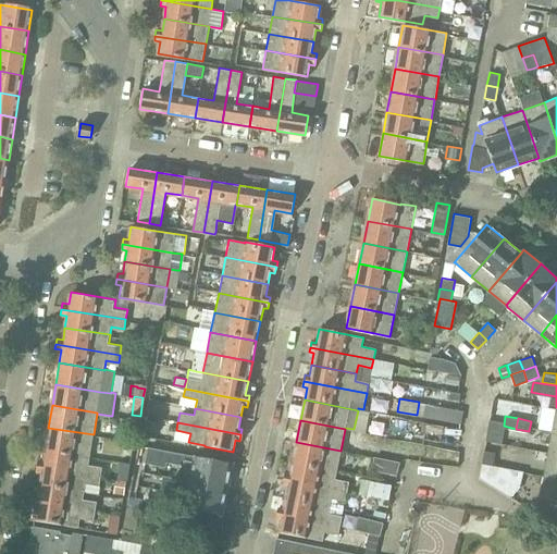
[(48,428),(45,450),(90,456),(94,434),(48,428)]
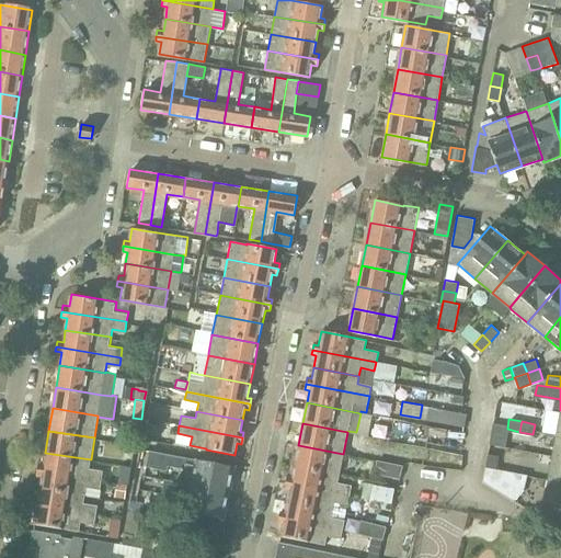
[(560,433),(556,433),(551,456),(560,457),(560,433)]
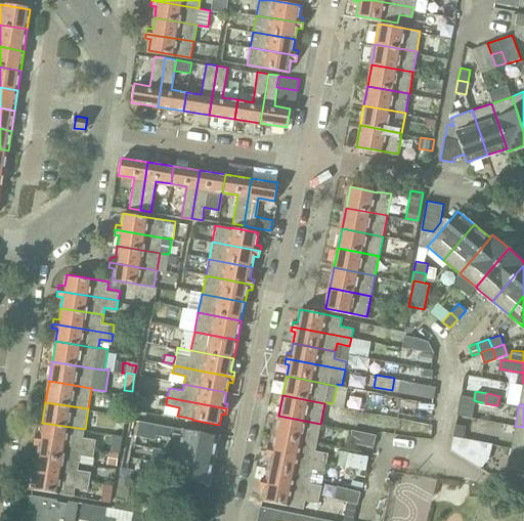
[(456,413),(453,435),(464,437),(468,415),(456,413)]
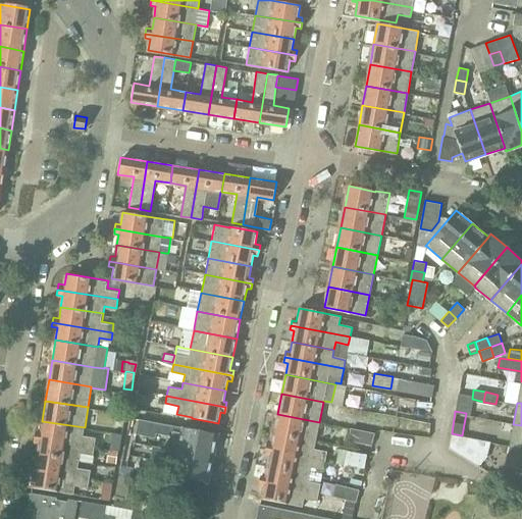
[(277,414),(273,434),(315,443),(319,422),(277,414)]
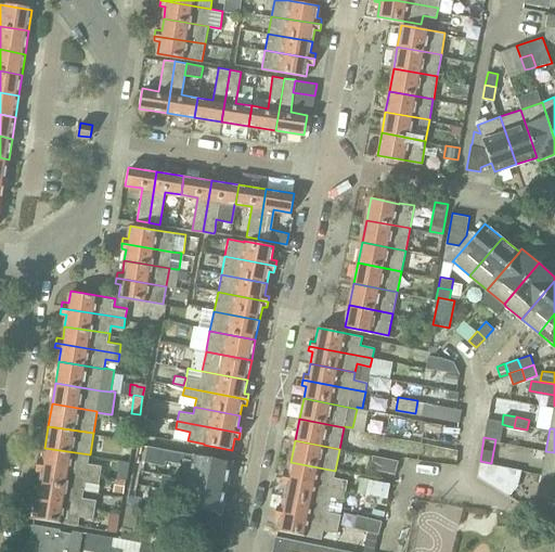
[(147,446),(144,461),(165,464),(166,460),(178,462),(176,476),(163,474),(157,500),(220,513),(230,462),(147,446)]
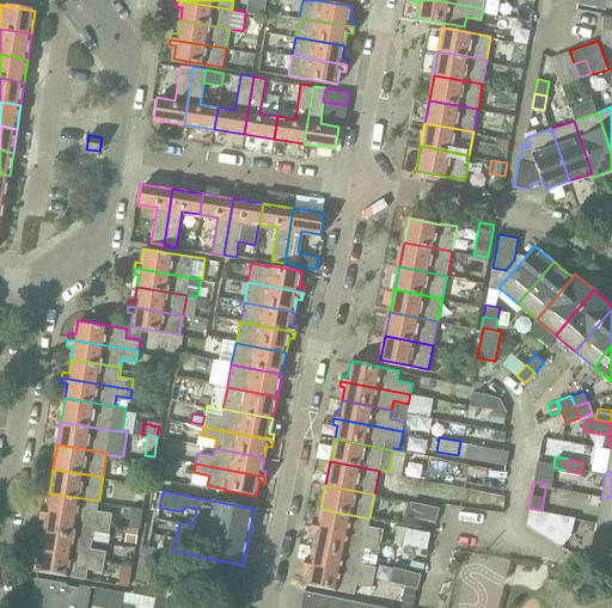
[(41,504),(40,511),(111,523),(112,513),(97,510),(99,501),(49,493),(48,505),(41,504)]
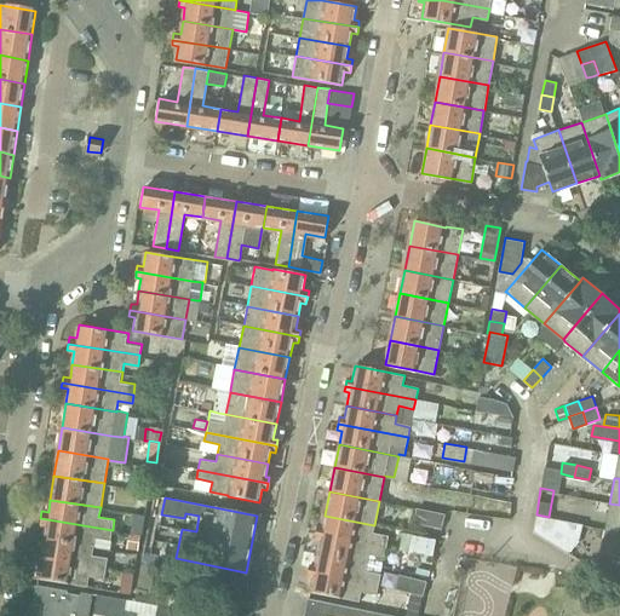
[(608,512),(604,528),(619,530),(619,505),(609,504),(608,512)]
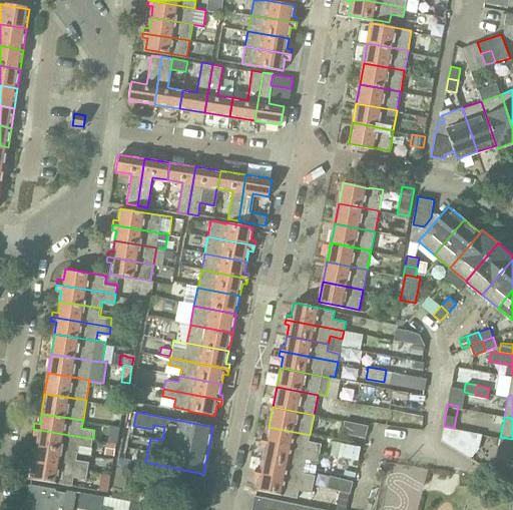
[(441,439),(469,457),(479,445),(482,434),(454,428),(444,426),(441,439)]
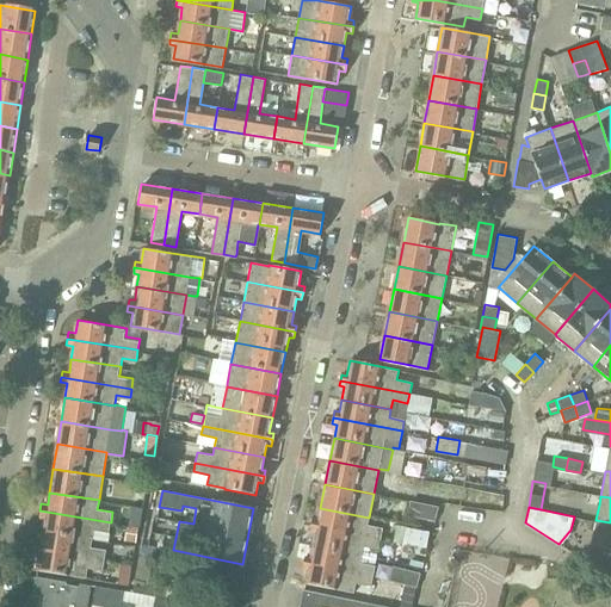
[(313,519),(312,525),(380,538),(382,528),(382,527),(368,524),(369,518),(320,508),(318,520),(313,519)]
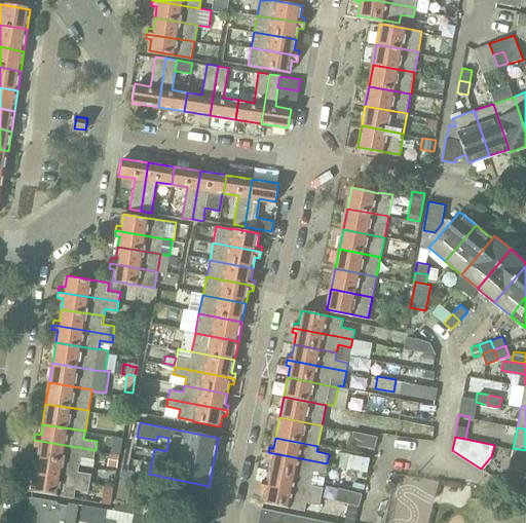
[(34,440),(33,445),(39,446),(37,456),(79,462),(81,456),(95,458),(96,450),(34,440)]
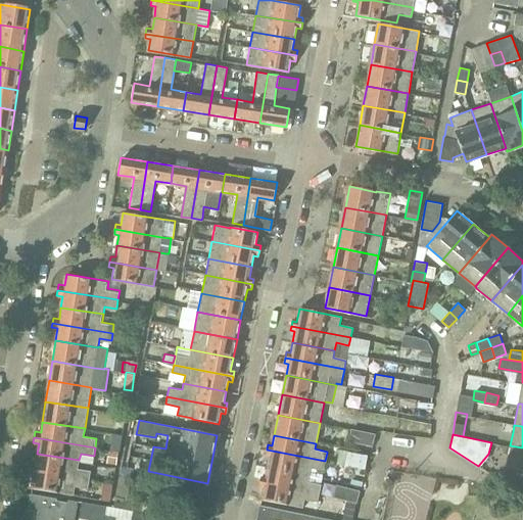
[(522,447),(510,445),(506,467),(510,468),(522,470),(522,447)]
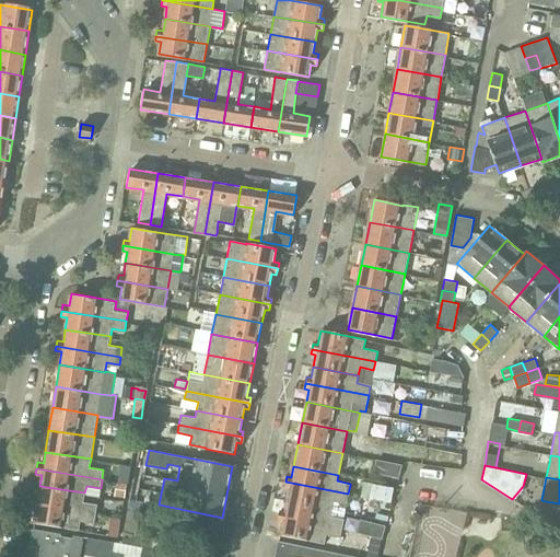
[(116,480),(114,495),(125,497),(127,482),(116,480)]
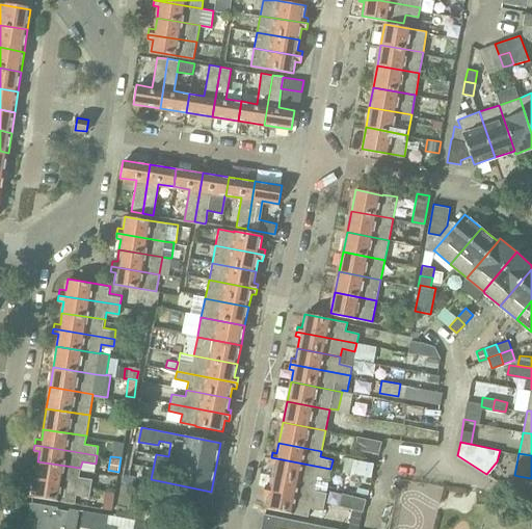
[(271,457),(270,463),(274,464),(271,475),(314,483),(314,482),(327,485),(330,469),(271,457)]
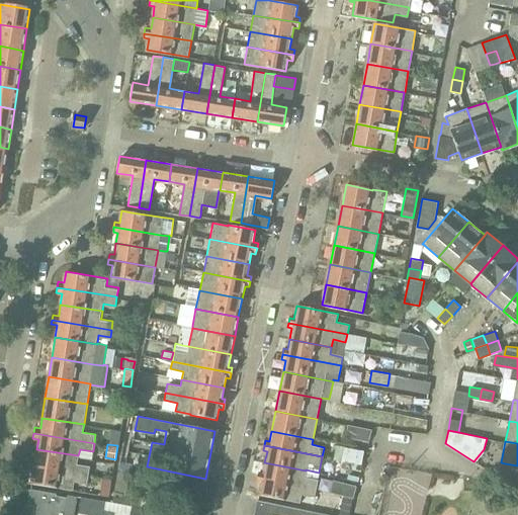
[(336,445),(334,458),(360,463),(361,463),(363,452),(364,450),(336,445)]
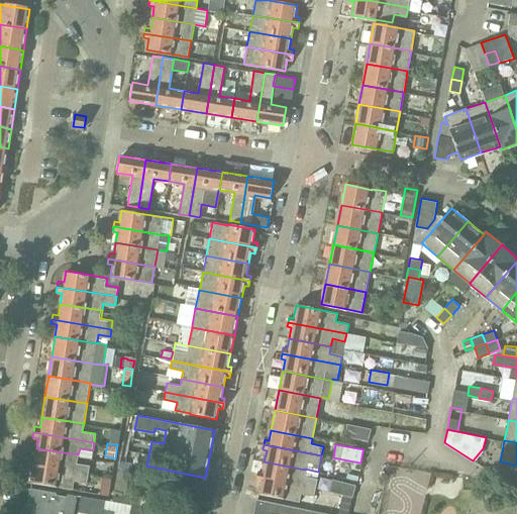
[(29,458),(28,464),(89,473),(90,465),(77,463),(78,454),(36,448),(34,459),(29,458)]
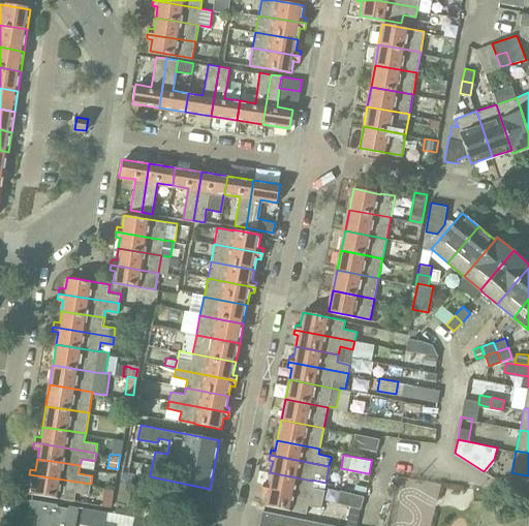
[(263,483),(262,488),(321,500),(323,490),(310,488),(312,481),(270,472),(268,484),(263,483)]
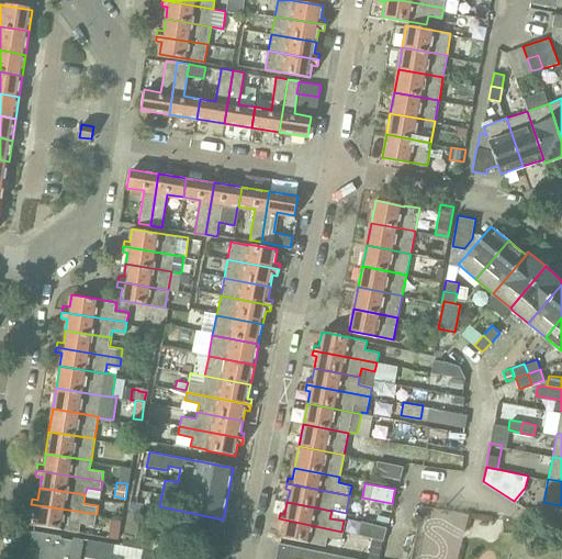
[(31,504),(31,511),(36,511),(34,523),(79,530),(81,521),(96,524),(97,514),(31,504)]
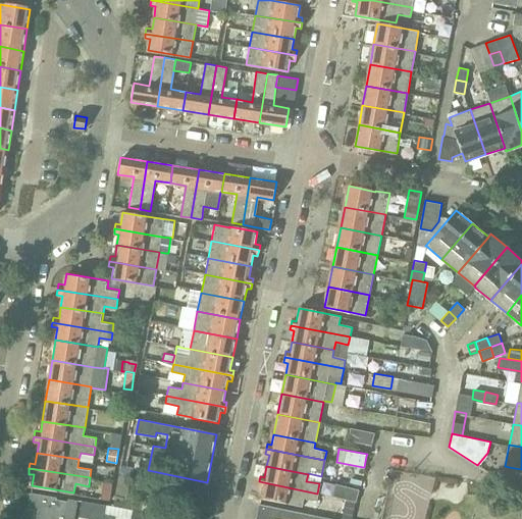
[(126,497),(129,480),(118,479),(113,505),(113,506),(133,509),(155,513),(158,514),(160,506),(124,499),(124,497),(126,497)]
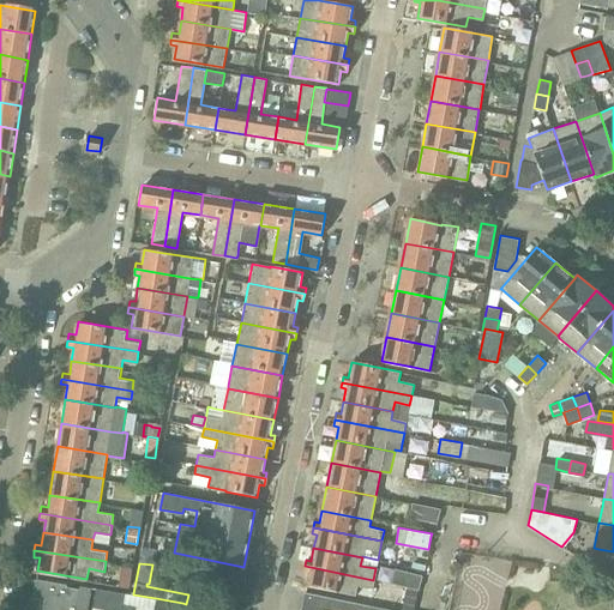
[(305,566),(304,572),(308,573),(306,585),(355,596),(357,585),(372,589),(373,580),(305,566)]
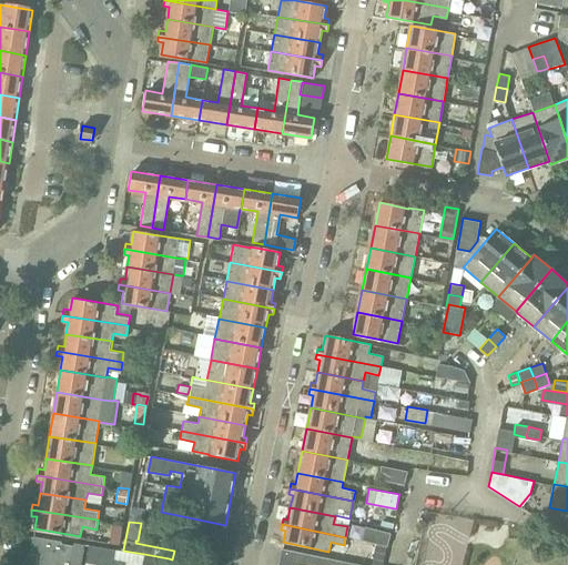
[(57,564),(60,544),(61,543),(61,541),(33,535),(31,551),(47,553),(44,564),(47,564),(46,564),(57,564)]
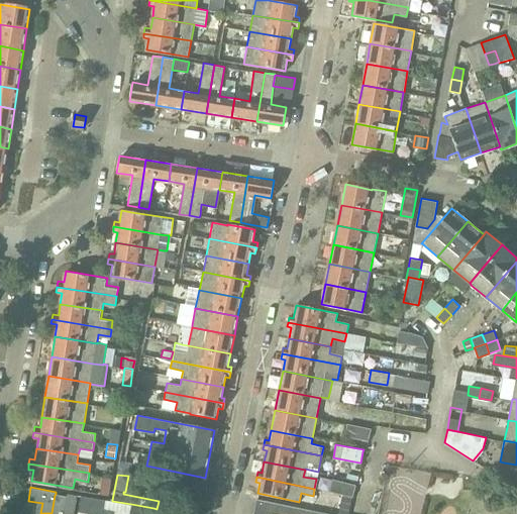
[(196,513),(201,494),(192,492),(187,513),(196,513)]
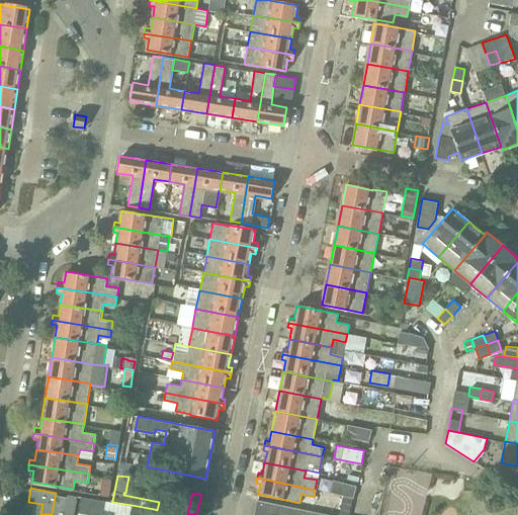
[(73,514),(77,496),(67,494),(67,497),(56,495),(55,496),(52,514),(73,514)]
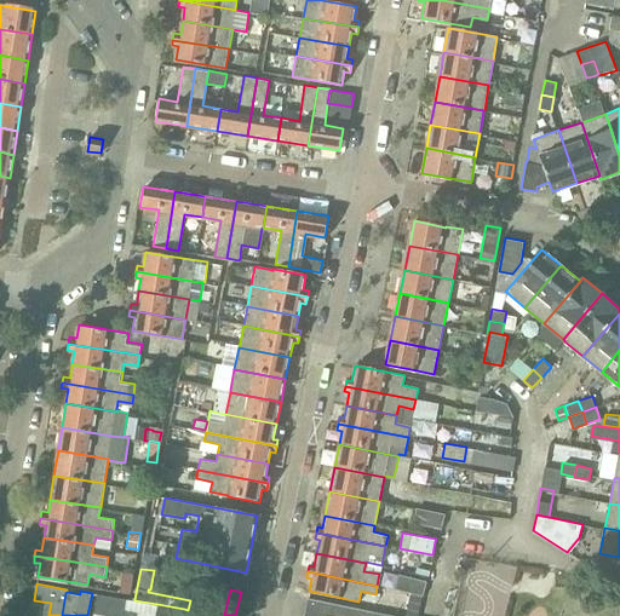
[(104,615),(105,612),(109,596),(97,594),(93,615),(104,615)]
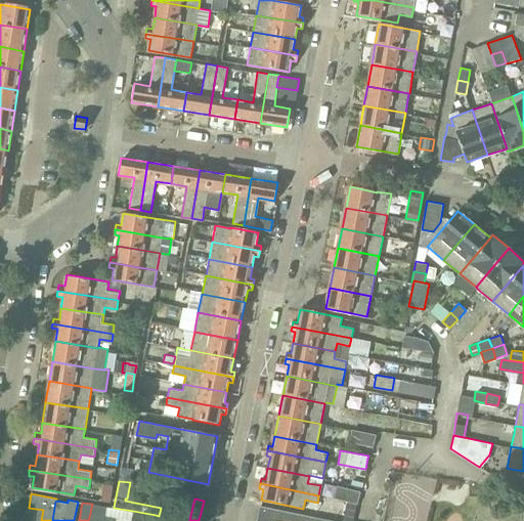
[(103,520),(104,516),(106,506),(92,504),(89,518),(93,519),(92,520),(103,520)]
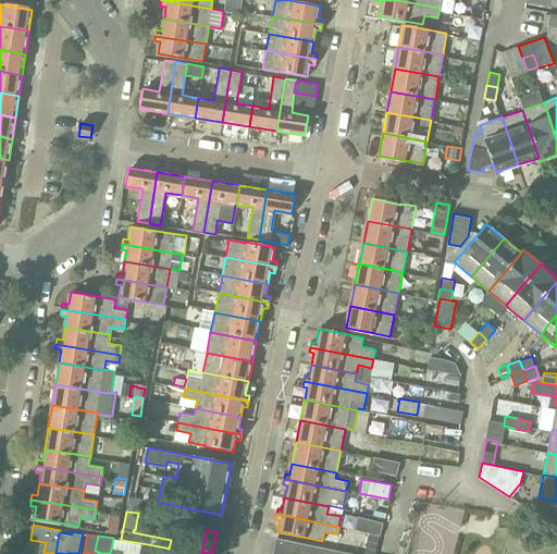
[(358,553),(276,537),(273,553),(358,553)]
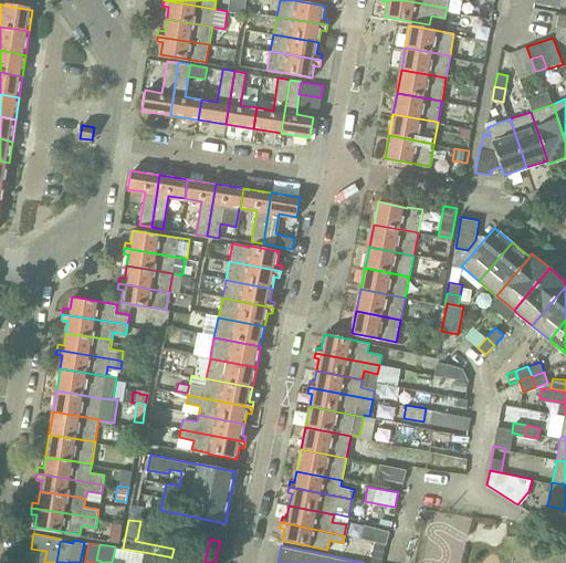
[(144,552),(140,562),(171,562),(174,558),(171,558),(168,556),(144,552)]
